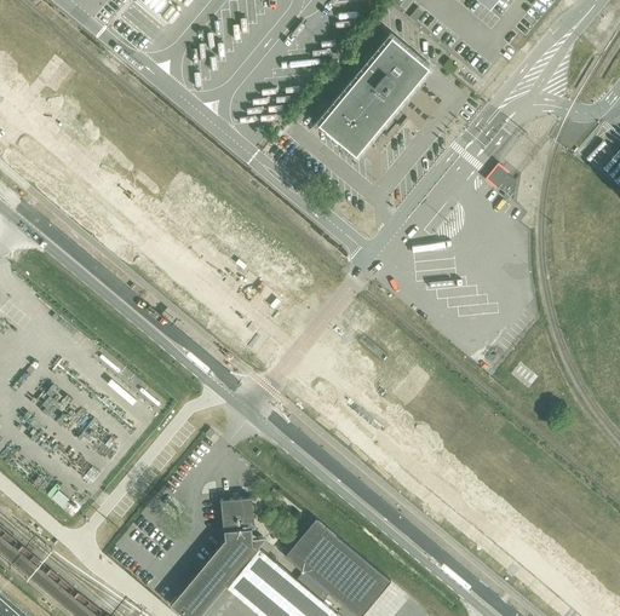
[(423,15),(418,10),(409,19),(414,24),(423,15)]
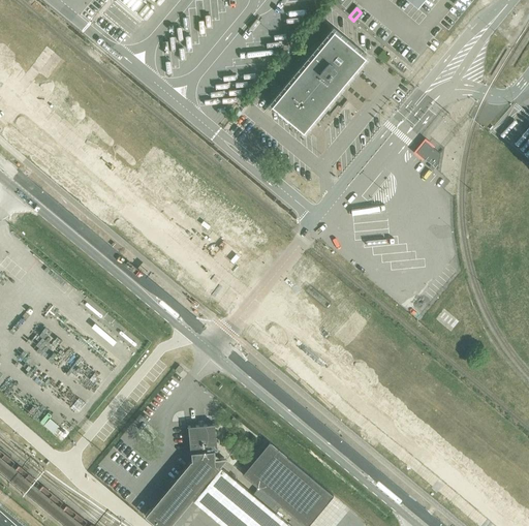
[(336,94),(355,70),(360,65),(363,63),(363,62),(365,60),(334,33),(331,36),(329,39),(327,41),(324,44),(305,67),(303,70),(292,82),(283,93),(282,95),(274,104),(272,107),(303,133),(305,131),(314,120),(315,119),(324,109),(324,107),(334,96),(336,94)]
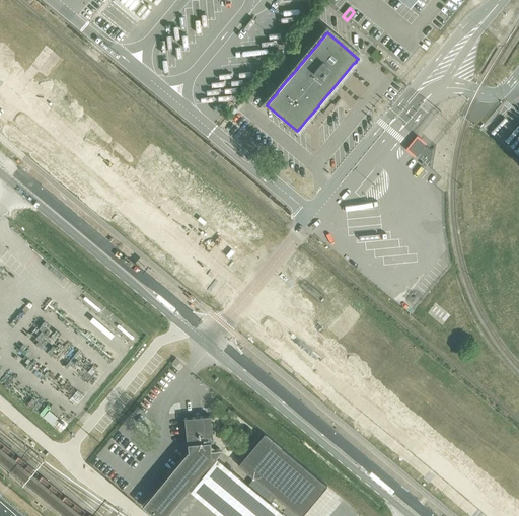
[(417,142),(409,152),(428,168),(429,166),(431,153),(417,142)]
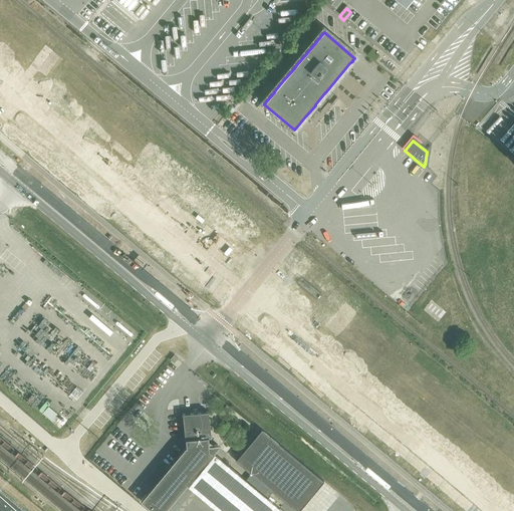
[(214,456),(213,457),(212,457),(220,447),(209,448),(208,441),(211,440),(209,414),(198,415),(193,416),(183,417),(185,443),(187,443),(187,450),(185,450),(183,452),(146,498),(141,503),(150,510),(168,510),(187,487),(188,487),(215,510),(279,510),(214,456)]
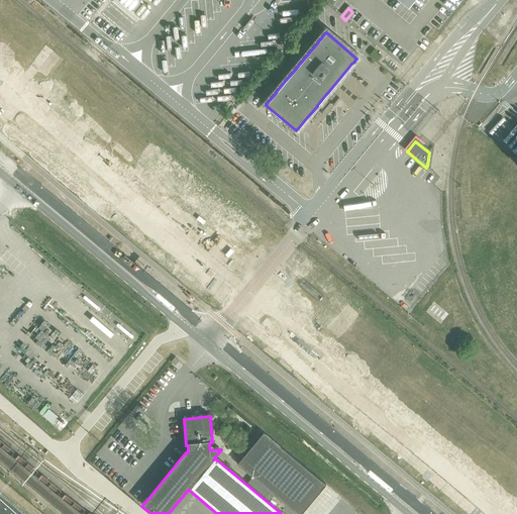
[(263,434),(236,466),(294,513),(302,513),(325,487),(263,434)]
